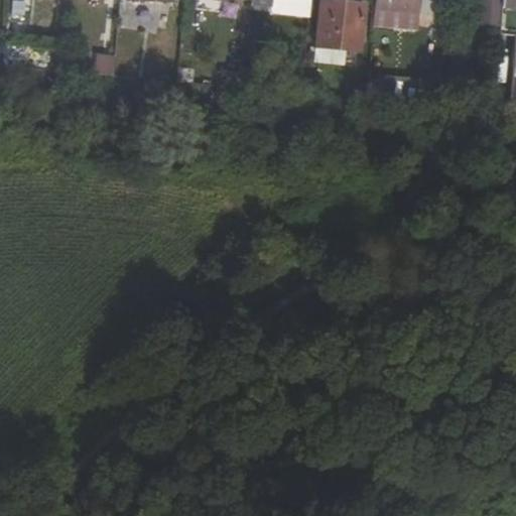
[(359,52),(363,4),(326,0),(319,0),(315,48),(359,52)]
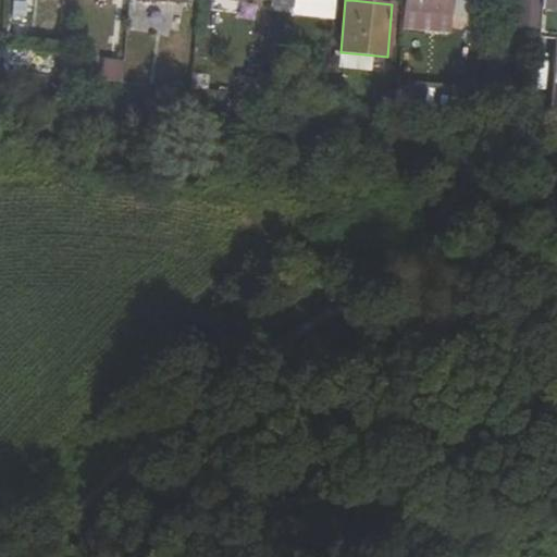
[(405,0),(404,9),(453,14),(453,0),(405,0)]
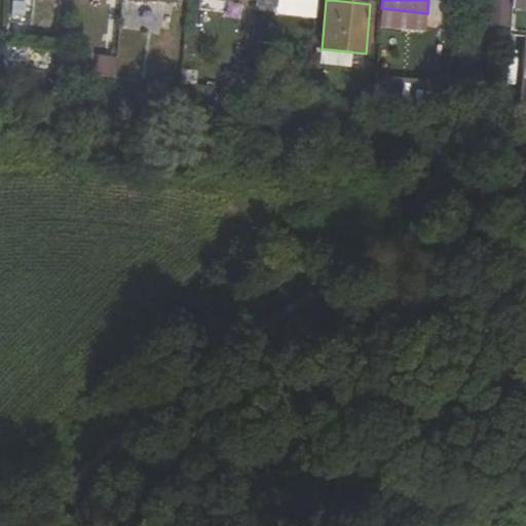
[(509,27),(511,0),(486,0),(484,24),(509,27)]
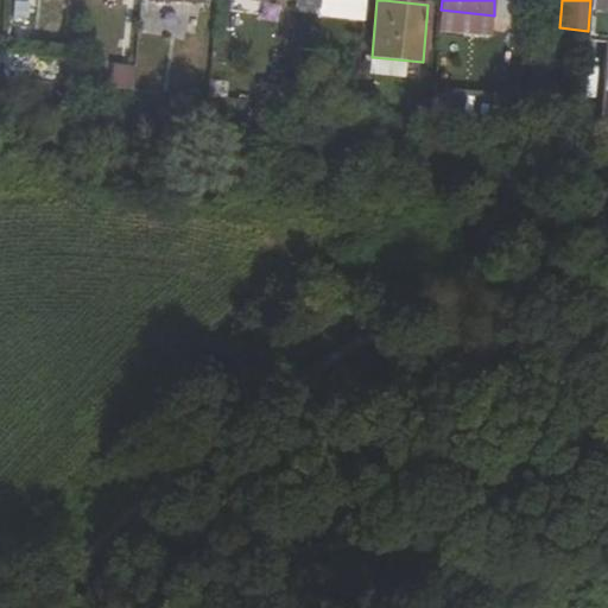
[(607,0),(590,0),(588,31),(577,135),(581,135),(607,138),(607,0)]
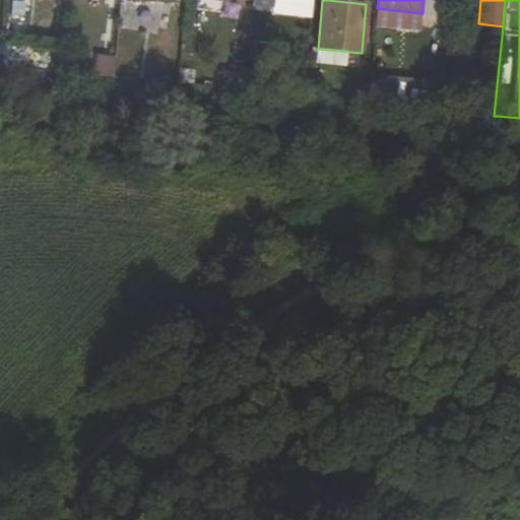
[(116,60),(96,58),(95,75),(115,77),(116,60)]
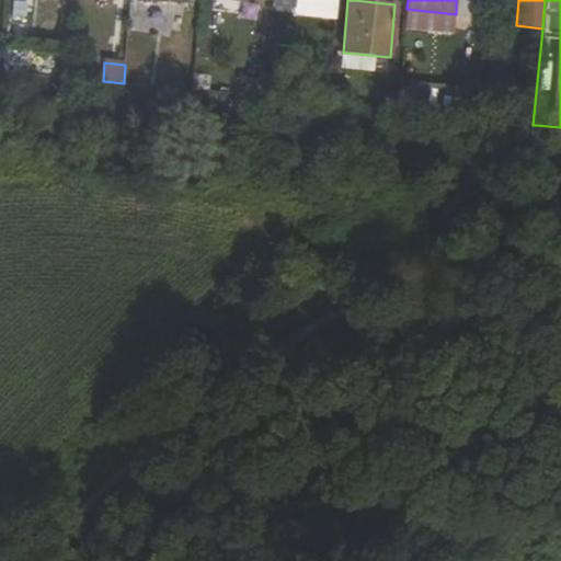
[(455,89),(412,84),(410,112),(450,116),(455,89)]
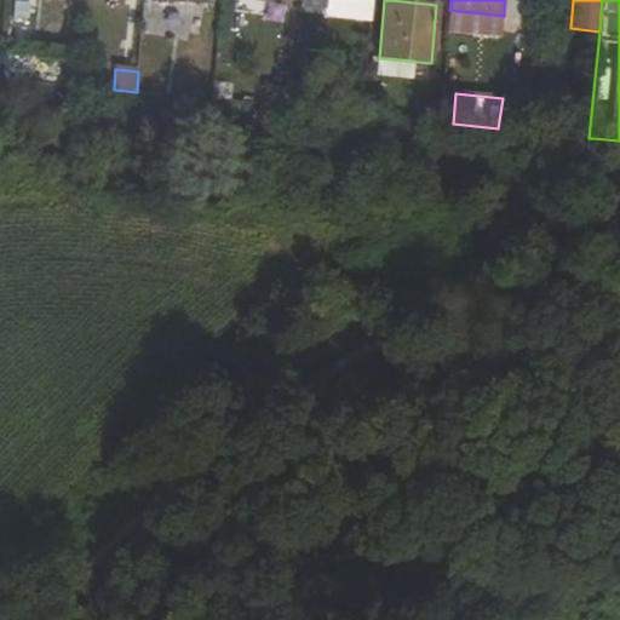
[(619,141),(592,138),(591,149),(619,151),(619,141)]
